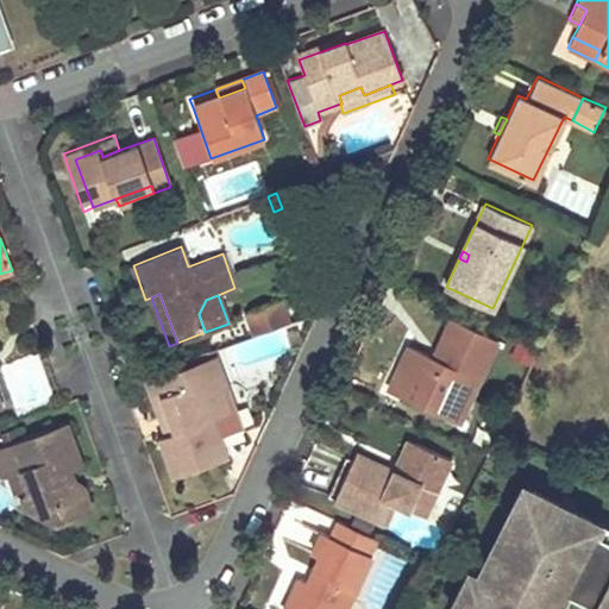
[(250,314),(257,333),(290,321),(283,302),(250,314)]
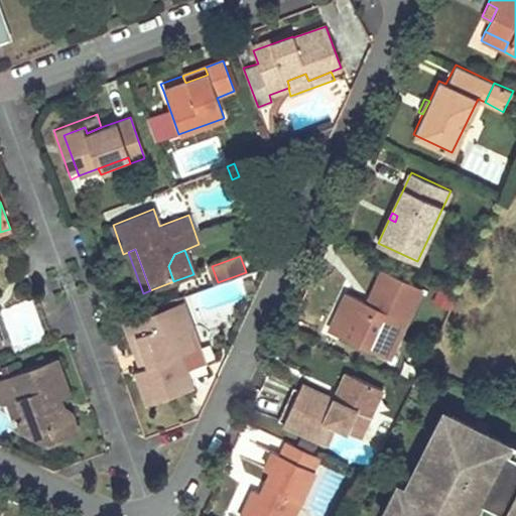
[(349,315),(340,335),(376,352),(385,334),(397,339),(421,287),(381,268),(368,296),(372,297),(370,302),(366,304),(362,302),(363,300),(346,293),(338,310),(349,315)]
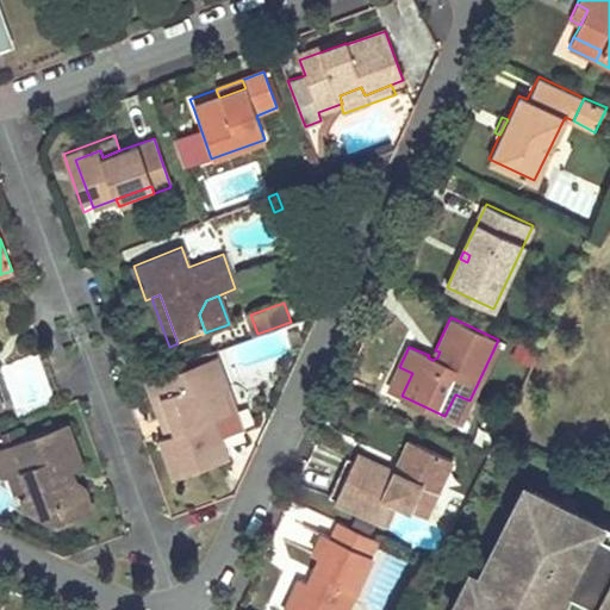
[(440,352),(435,350),(429,355),(428,358),(433,360),(437,358),(440,352)]
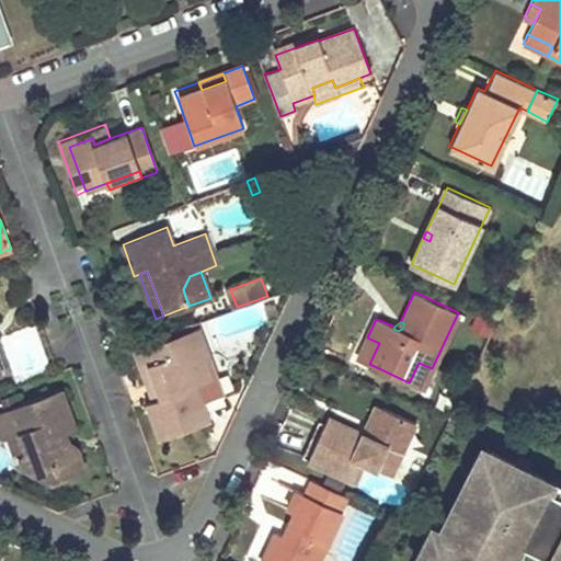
[(196,335),(204,356),(210,353),(199,324),(169,338),(171,344),(196,335)]
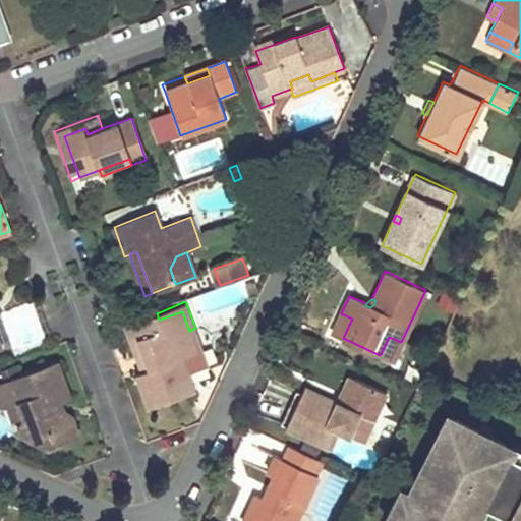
[(151,405),(194,389),(182,356),(196,351),(189,331),(182,311),(159,320),(157,313),(132,322),(150,367),(141,370),(138,371),(151,405)]
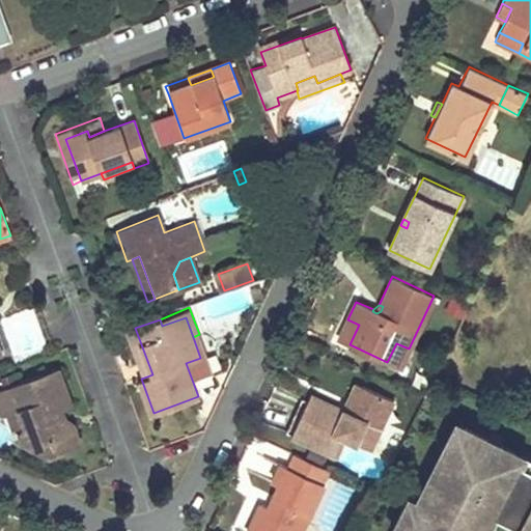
[(359,325),(347,319),(338,340),(350,344),(359,325)]
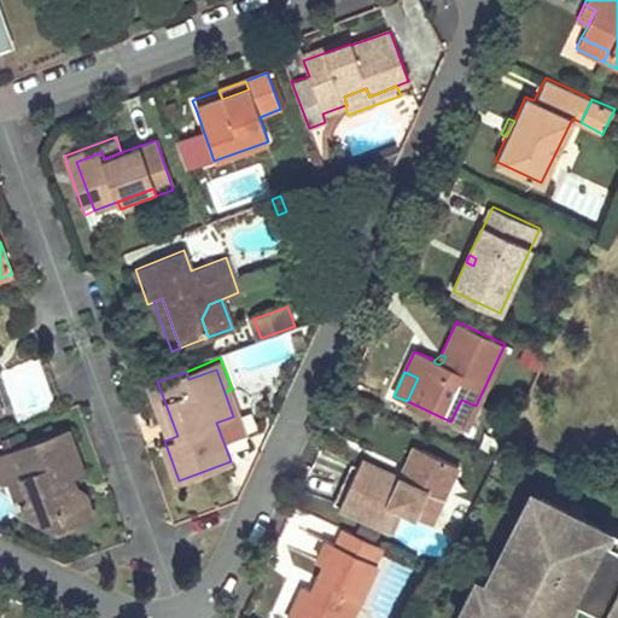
[(178,436),(157,382),(147,384),(168,439),(178,436)]
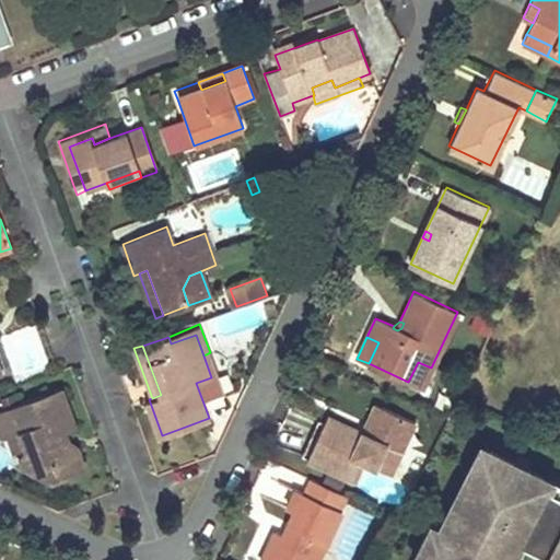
[(418,362),(408,382),(421,388),(431,368),(418,362)]
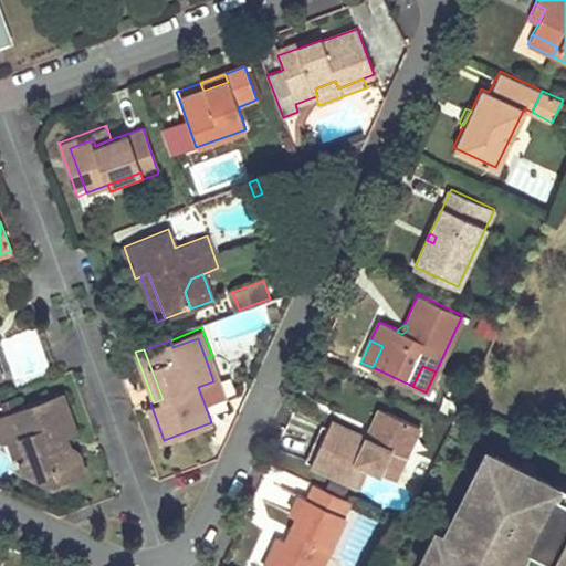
[(64,394),(0,417),(0,430),(6,443),(12,441),(22,437),(28,452),(22,470),(39,479),(51,474),(56,488),(88,475),(81,452),(67,446),(64,438),(79,432),(64,394)]
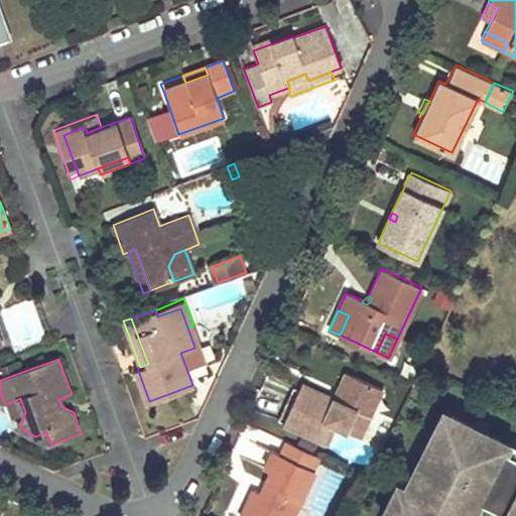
[(288,414),(284,422),(309,434),(328,442),(337,423),(350,429),(364,435),(386,386),(346,369),(335,392),(304,379),(300,387),(294,399),(288,414)]
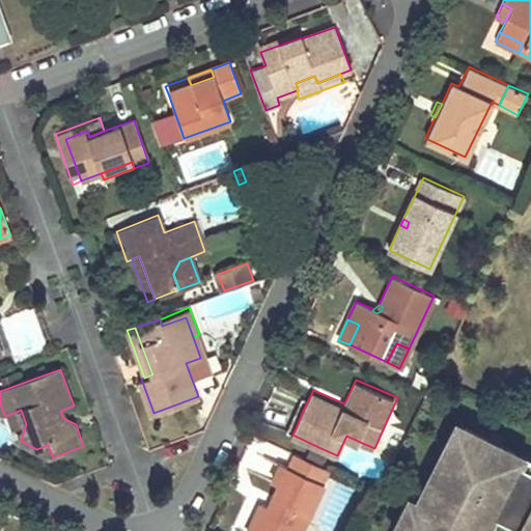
[(21,410),(11,414),(16,418),(26,424),(21,410)]
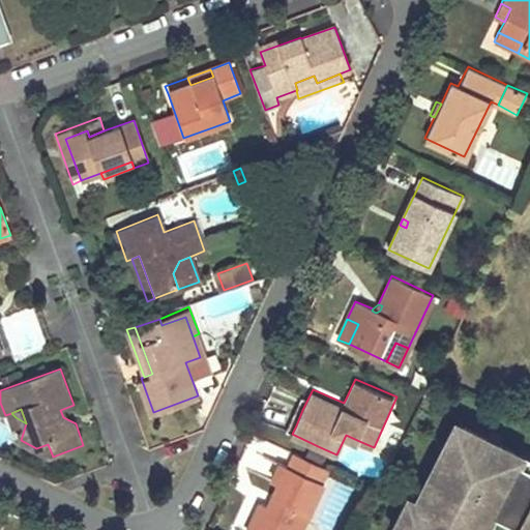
[(469,425),(463,422),(453,441),(460,444),(469,425)]
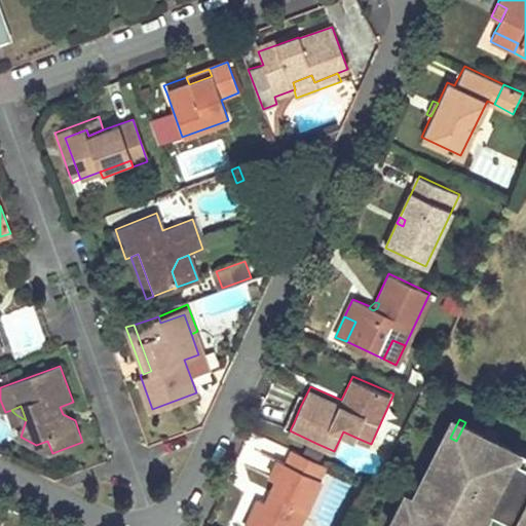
[(525,525),(525,463),(520,460),(523,454),(524,452),(498,440),(494,448),(485,443),(489,435),(465,422),(456,441),(450,438),(422,494),(406,525),(525,525)]
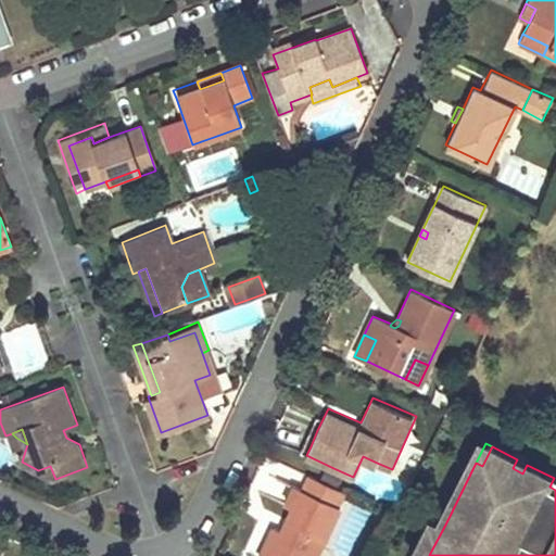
[(527,465),(517,459),(513,468),(522,474),(527,465)]
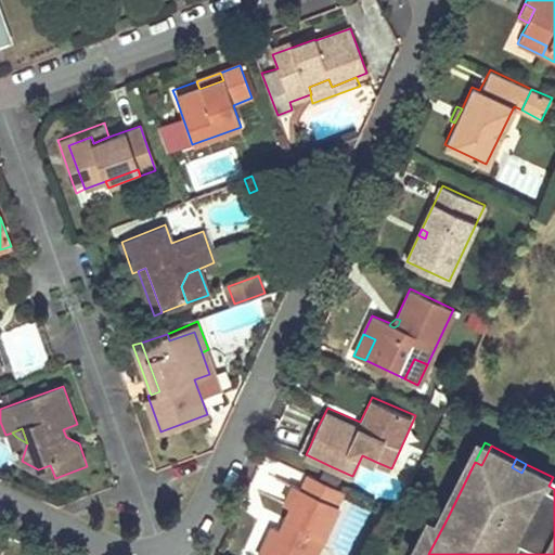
[(333,467),(326,465),(320,478),(333,483),(338,470),(333,467)]
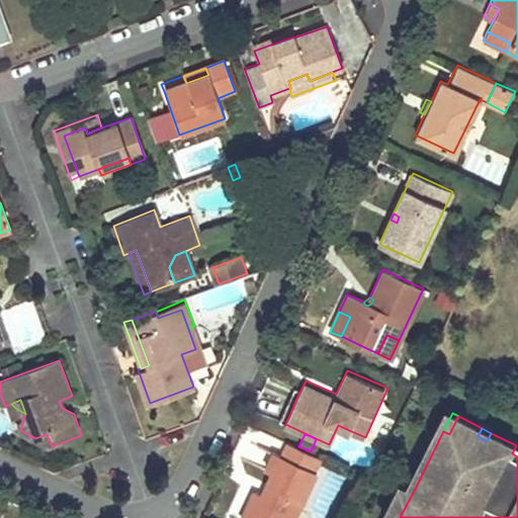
[(281,456),(314,471),(321,458),(287,442),(281,456)]
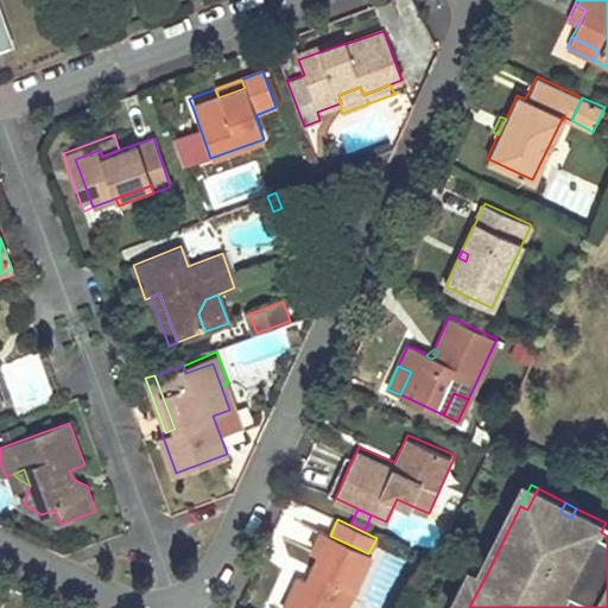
[(320,556),(330,536),(321,531),(311,551),(320,556)]
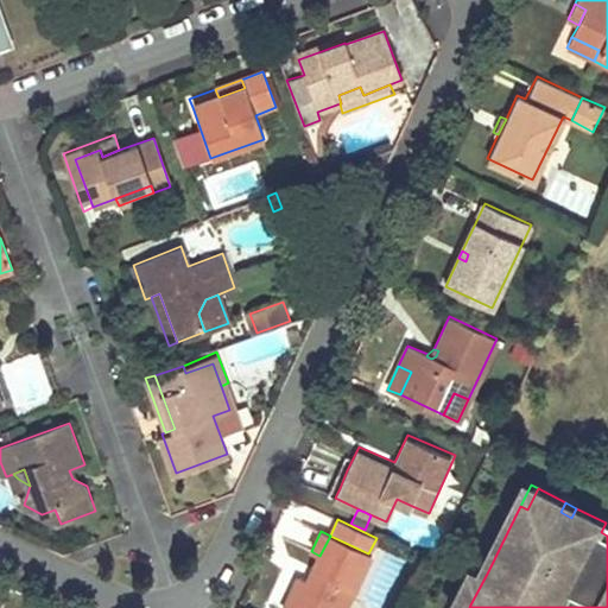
[(299,607),(343,607),(368,553),(330,536),(320,556),(314,569),(321,572),(315,583),(299,577),(290,595),(304,601),(299,607)]
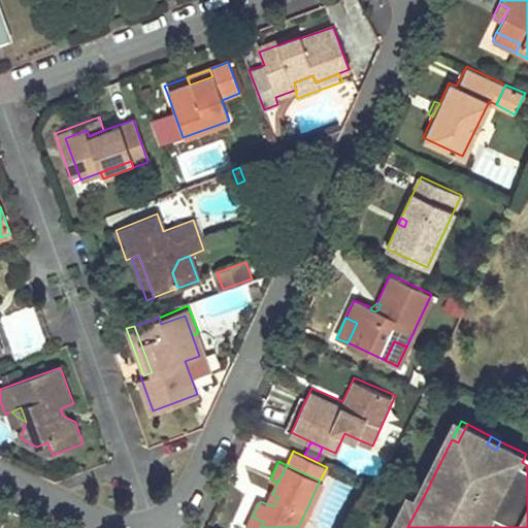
[(416,493),(399,527),(400,527),(407,527),(424,496),(416,493)]
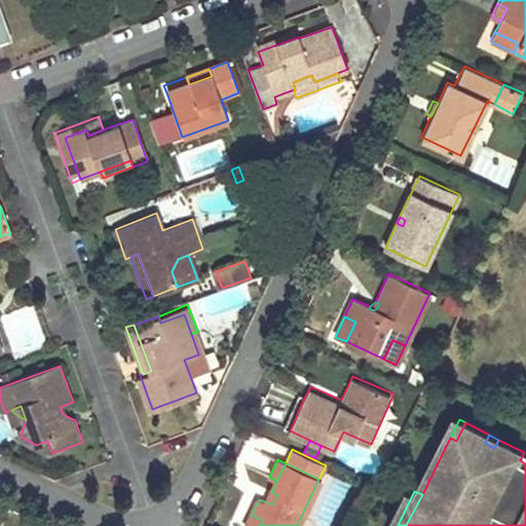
[(259,525),(263,520),(251,515),(246,525),(259,525)]
